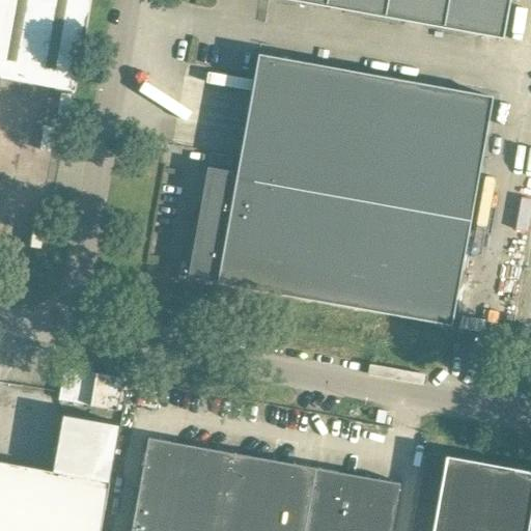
[(0,0),(0,77),(75,91),(90,0),(0,0)]
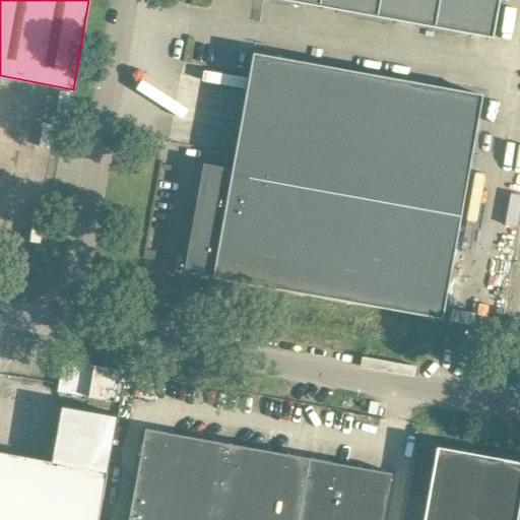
[(300,0),(494,35),(499,0),(300,0)]
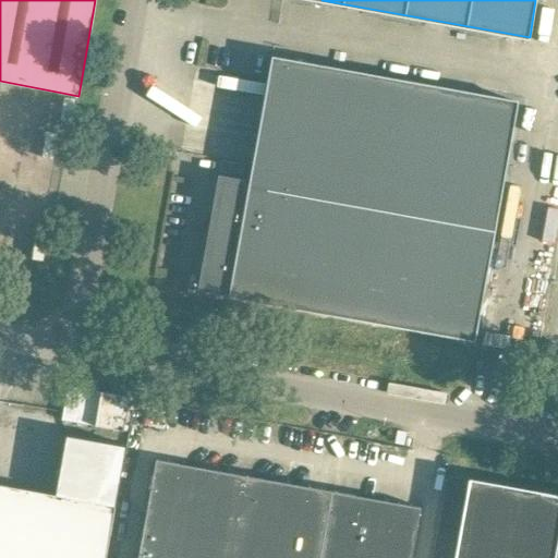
[(269,65),(267,77),(252,165),(249,185),(222,181),(203,286),(229,290),(228,296),(474,341),(516,110),(517,101),(271,58),(269,65)]
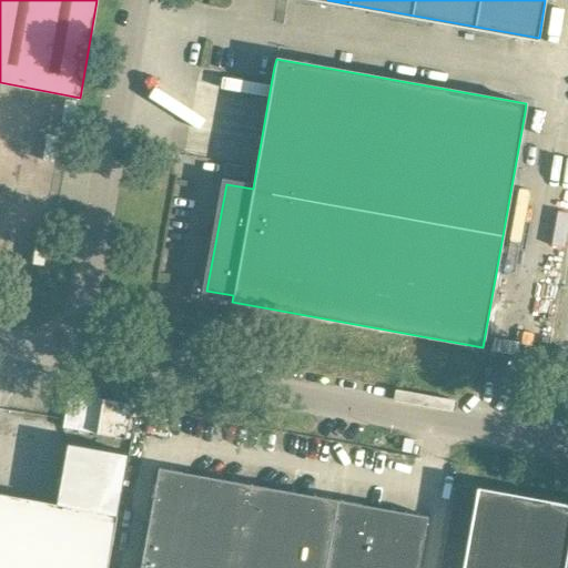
[(129,438),(137,403),(74,389),(67,424),(129,438)]
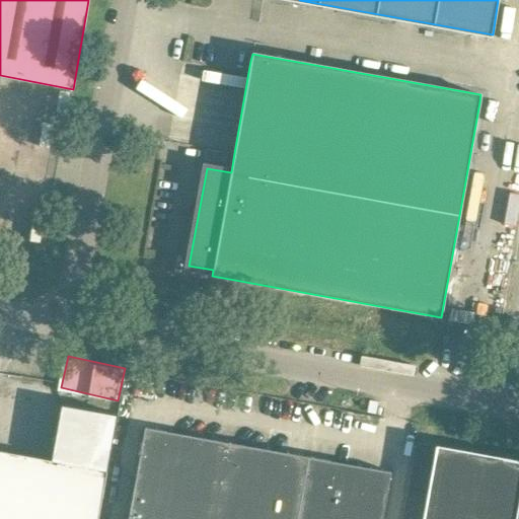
[(61,404),(51,459),(107,469),(116,426),(118,415),(117,415),(61,404)]
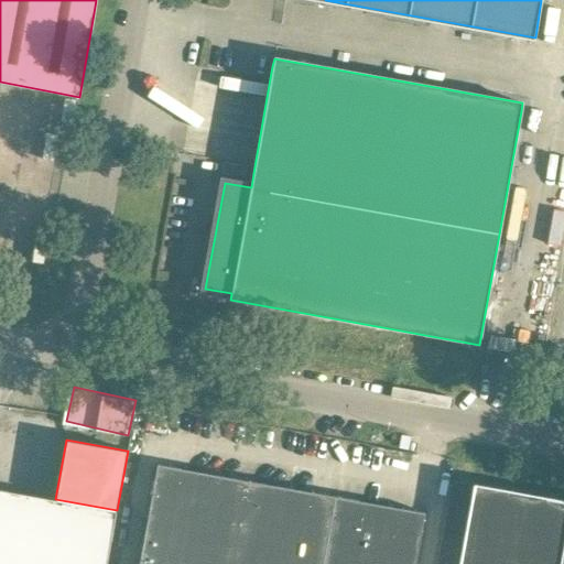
[(230,563),(247,480),(158,464),(156,468),(139,563),(230,563)]
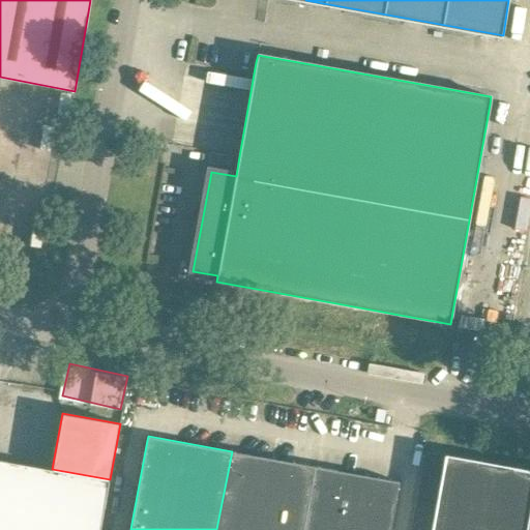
[(303,529),(315,467),(232,451),(216,529),(303,529)]
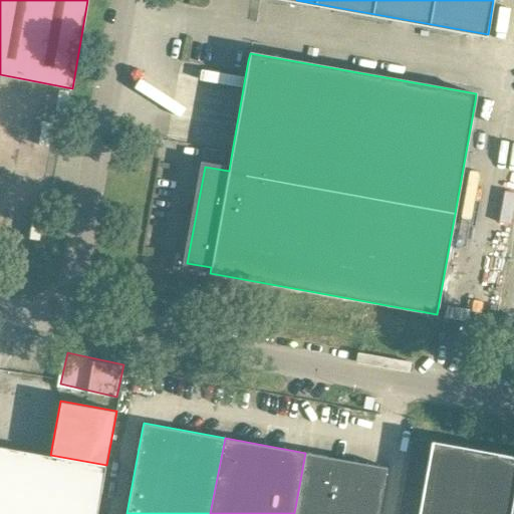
[(513,513),(513,455),(432,440),(418,513),(513,513)]
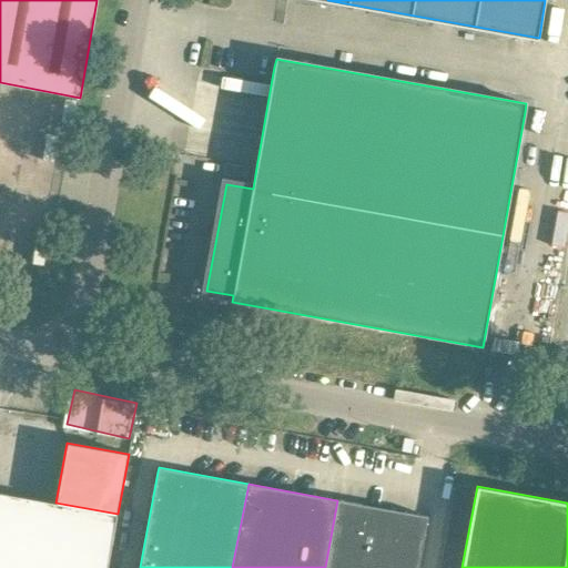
[(0,567),(108,567),(118,514),(56,503),(0,492),(0,567)]
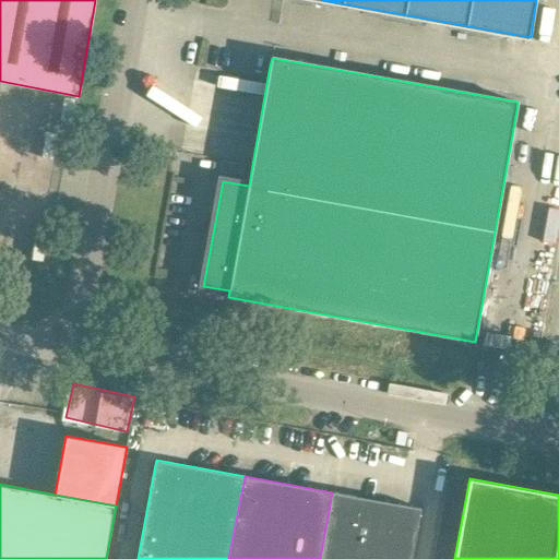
[(333,492),(320,558),(411,558),(420,509),(420,508),(333,492)]
